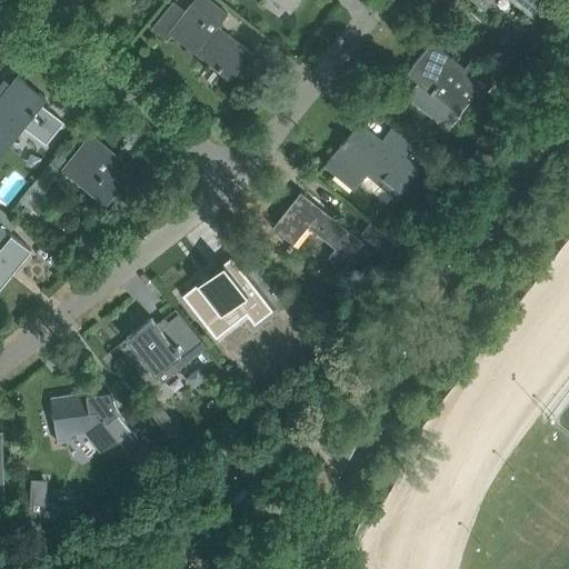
[(172,2),(173,2),(172,1),(151,28),(151,29),(152,28),(166,39),(167,38),(166,37),(169,33),(208,65),(211,61),(218,67),(216,69),(219,71),(220,70),(232,80),(231,81),(232,82),(255,56),(228,35),(227,37),(219,31),(221,29),(218,27),(227,15),(209,0),(203,0),(197,9),(190,5),(185,11),(172,2)]
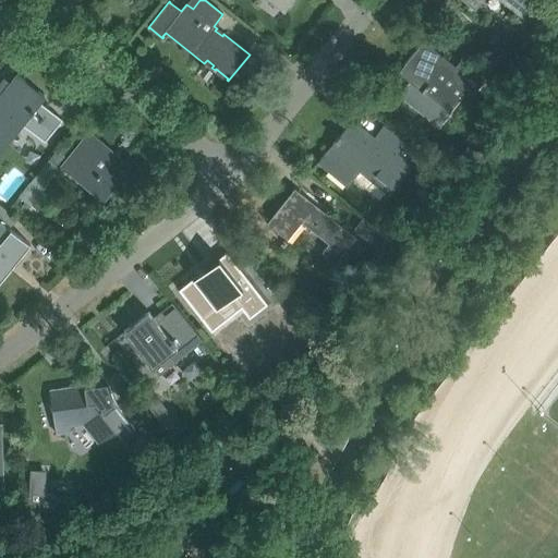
[(273,0),(284,9),(282,11),(284,13),(293,0),(273,0)]
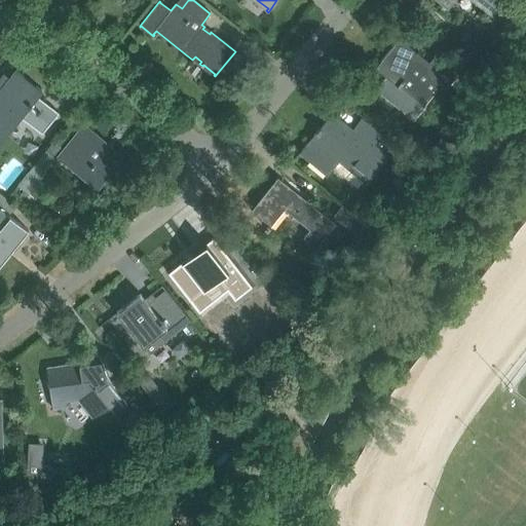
[(442,0),(447,4),(449,0),(476,0),(490,11),(484,20),(512,41),(525,22),(525,21),(501,1),(501,0),(442,0)]
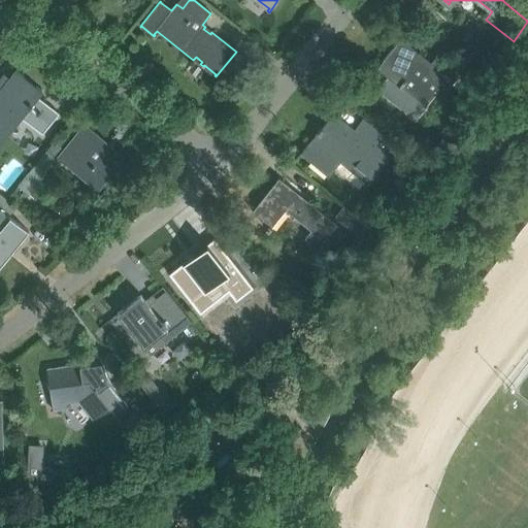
[(435,58),(427,65),(422,61),(424,57),(400,38),(376,69),(377,69),(380,66),(390,73),(376,90),(415,121),(427,105),(426,105),(448,78),(452,83),(452,84),(469,97),(483,80),(465,66),(457,75),(435,58)]
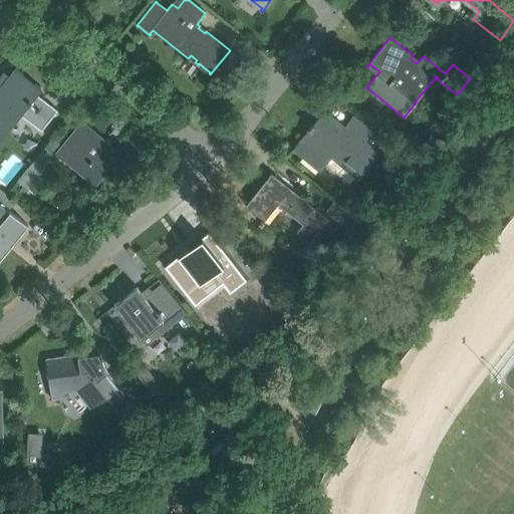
[(57,110),(36,94),(40,89),(15,69),(0,87),(0,134),(3,137),(20,114),(41,131),(57,110)]
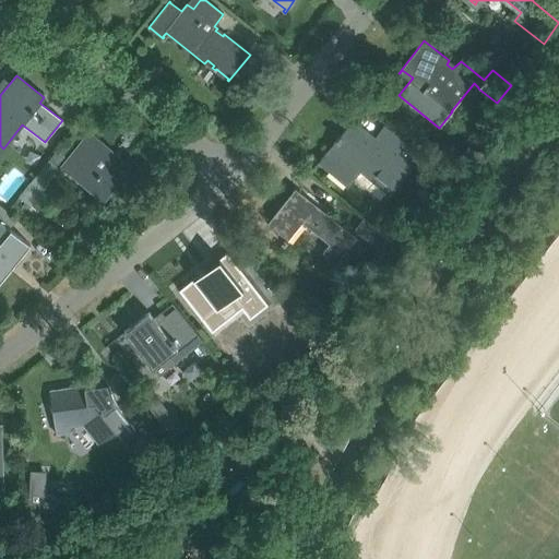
[(358,168),(389,192),(408,167),(405,164),(414,153),(382,127),(372,139),(352,121),(340,135),(339,135),(334,140),(335,141),(320,159),(347,182),(358,168)]
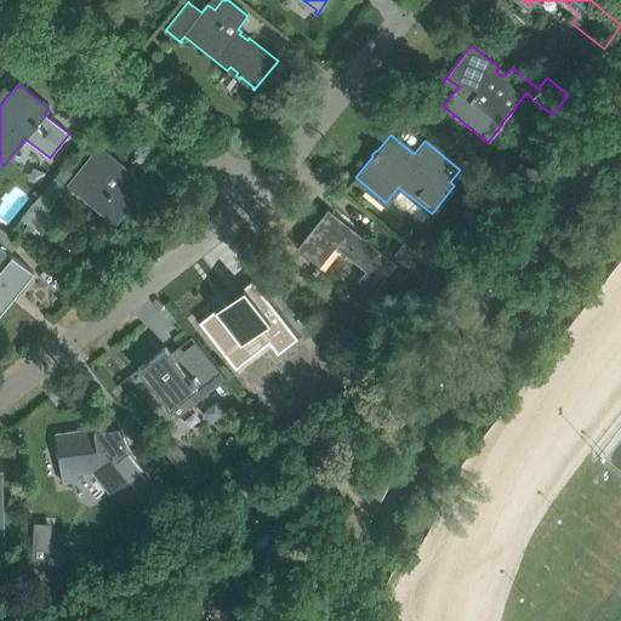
[(127,169),(126,170),(98,148),(73,180),(101,201),(96,209),(113,222),(144,183),(127,169)]
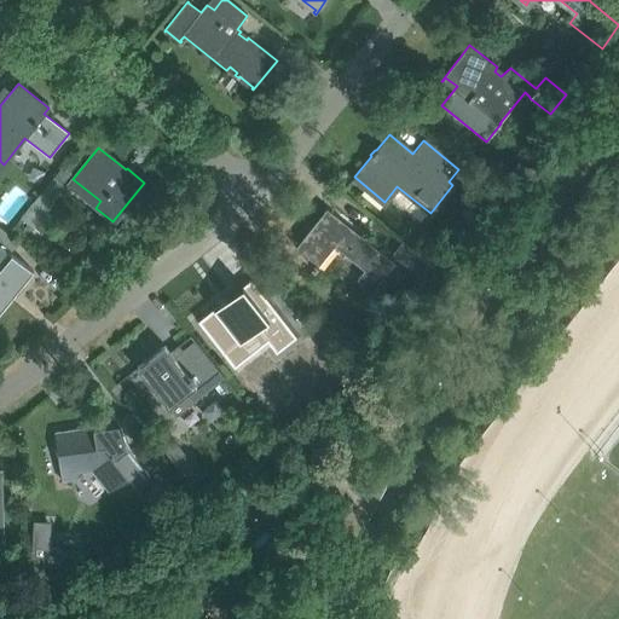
[(314,272),(334,246),(364,270),(357,278),(372,291),(394,262),(327,209),(296,247),(311,267),(310,268),(314,272)]
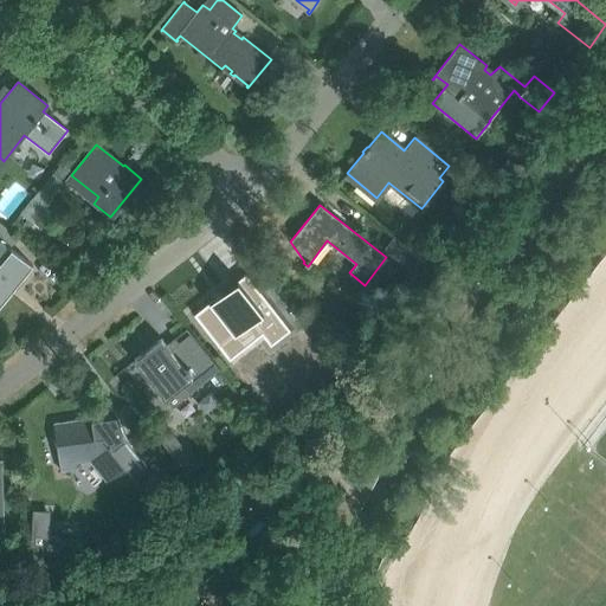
[(0,304),(32,265),(10,247),(18,238),(0,224),(0,304)]
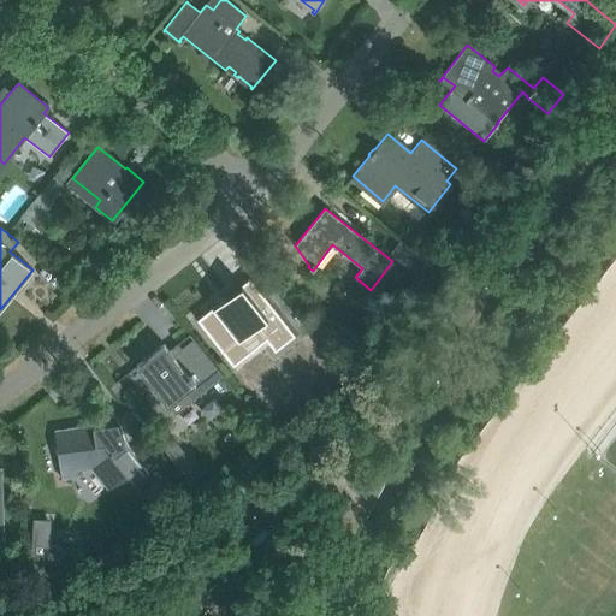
[(428,262),(401,241),(390,254),(418,276),(428,262)]
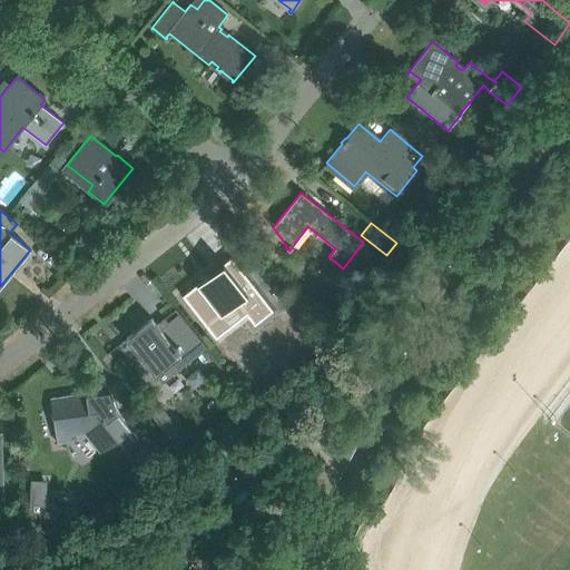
[(182,296),(206,326),(236,302),(246,314),(254,325),(273,311),(231,257),(182,296)]
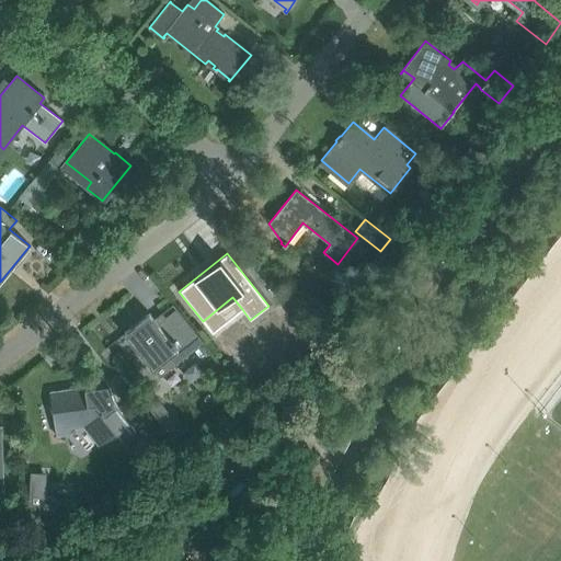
[(125,333),(152,369),(176,350),(173,345),(193,330),(176,309),(157,324),(149,315),(125,333)]
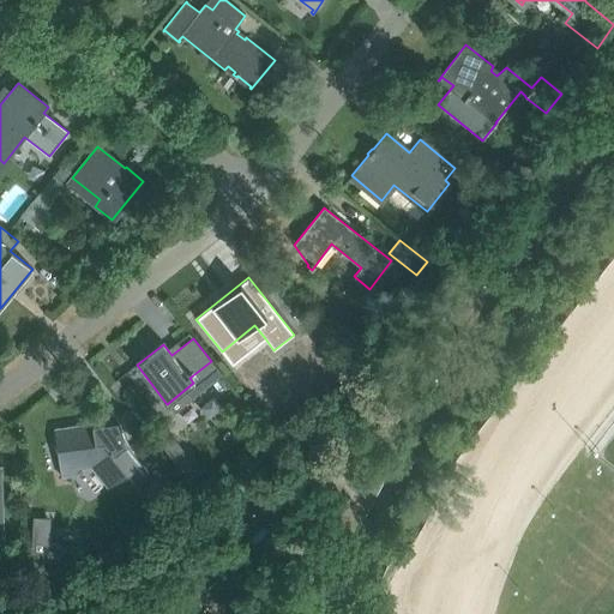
[(92,425),(54,429),(60,477),(74,475),(79,468),(90,465),(108,487),(130,474),(143,492),(166,474),(146,450),(137,456),(124,439),(114,411),(100,414),(101,422),(92,425)]
